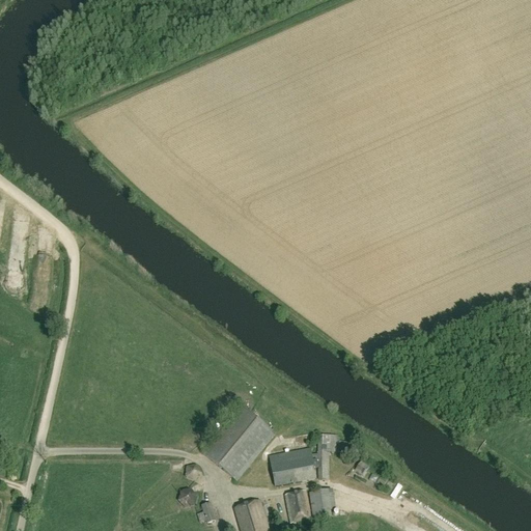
[(236,482),(275,436),(241,408),(203,455),(236,482)]
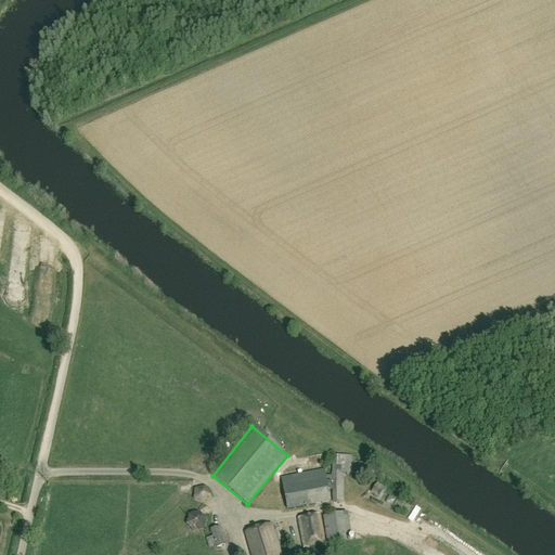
[(299,447),(295,451),(304,459),(307,453),(299,447)]
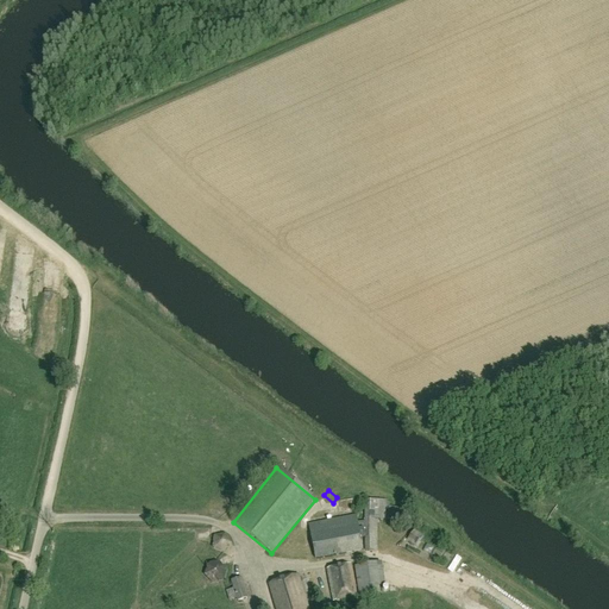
[(400,522),(402,512),(385,507),(385,502),(364,501),(364,522),(357,523),(356,516),(309,525),(315,559),(362,551),(359,537),(364,537),(364,550),(377,550),(377,519),(387,519),(400,522)]
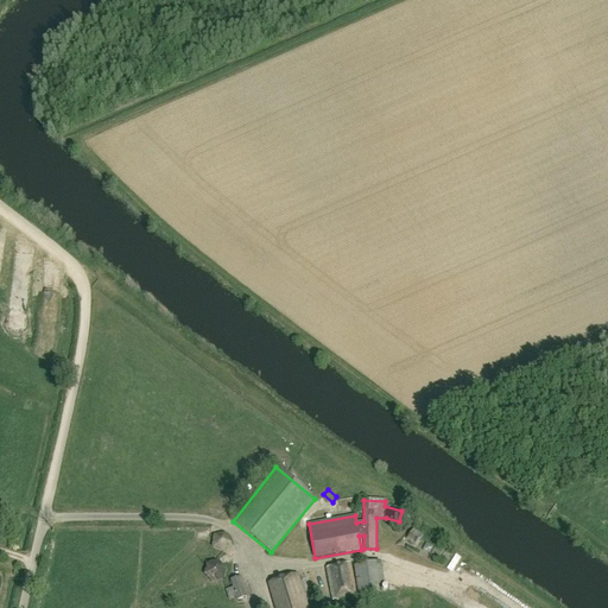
[(223,553),(232,544),(225,532),(213,536),(213,549),(223,553)]
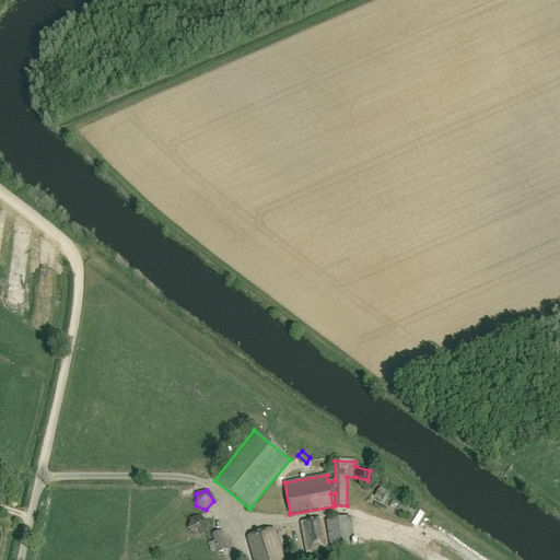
[(404,520),(409,511),(396,503),(391,512),(404,520)]
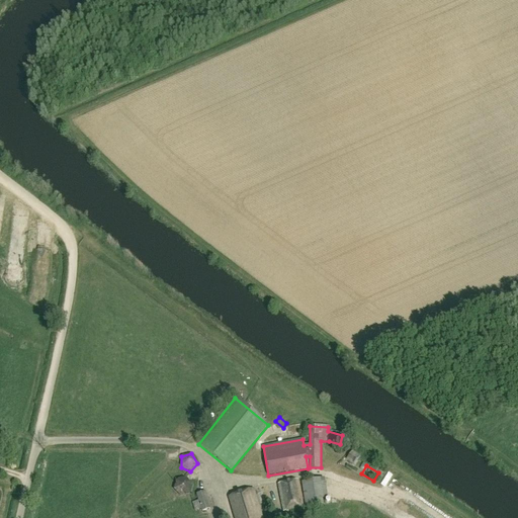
[(307,481),(310,503),(329,501),(327,479),(307,481)]
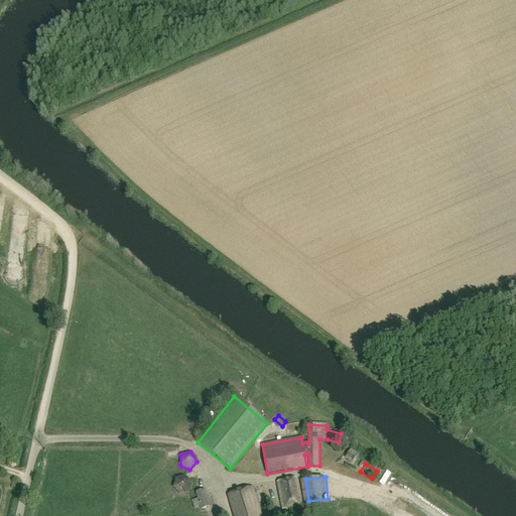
[(282,511),(302,506),(297,479),(276,483),(282,511)]
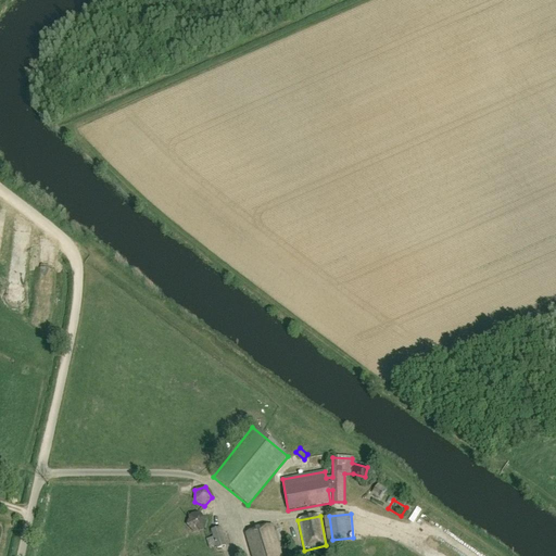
[(280,555),(272,527),(245,534),(252,555),(280,555)]
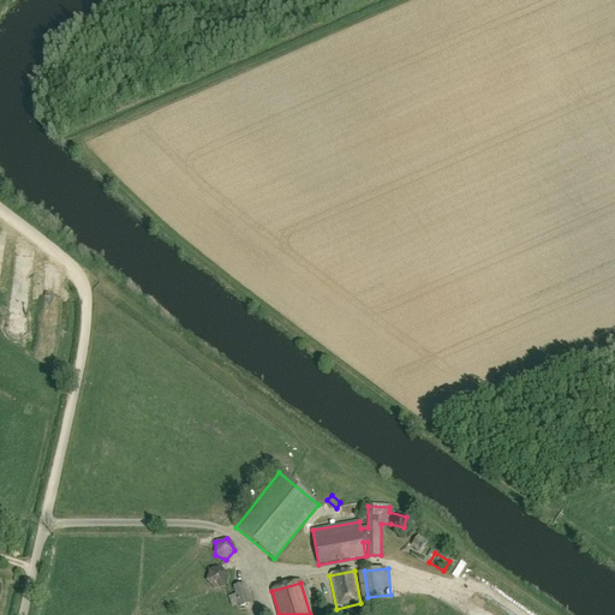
[(239,609),(251,605),(244,584),(233,587),(236,596),(228,597),(232,608),(239,605),(239,609)]
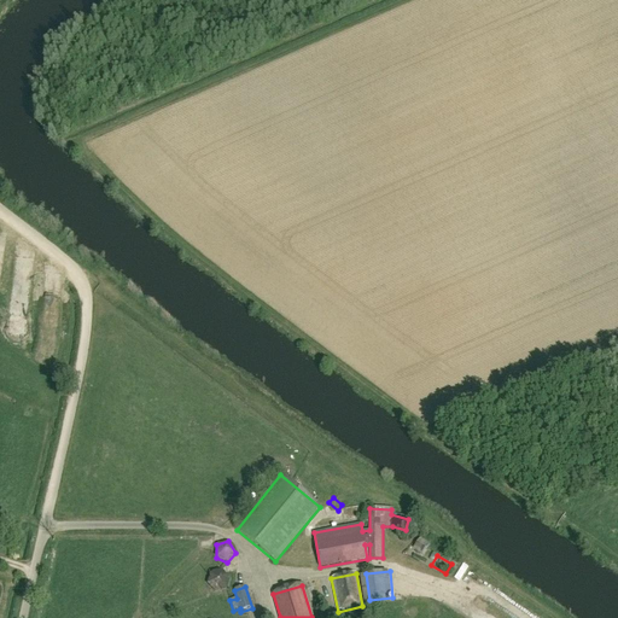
All buildings are outlined.
